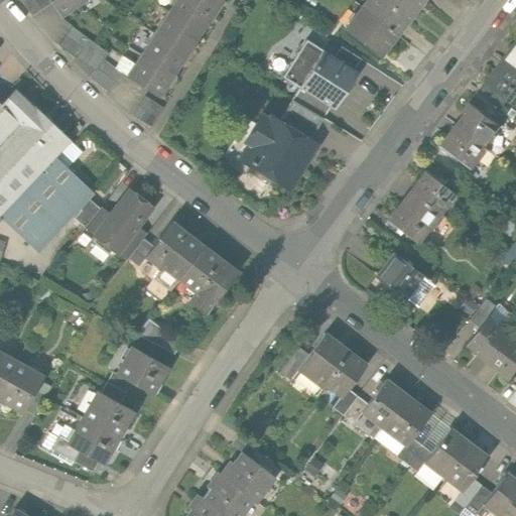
[(19,0),(32,17),(51,4),(47,0),(19,0)]
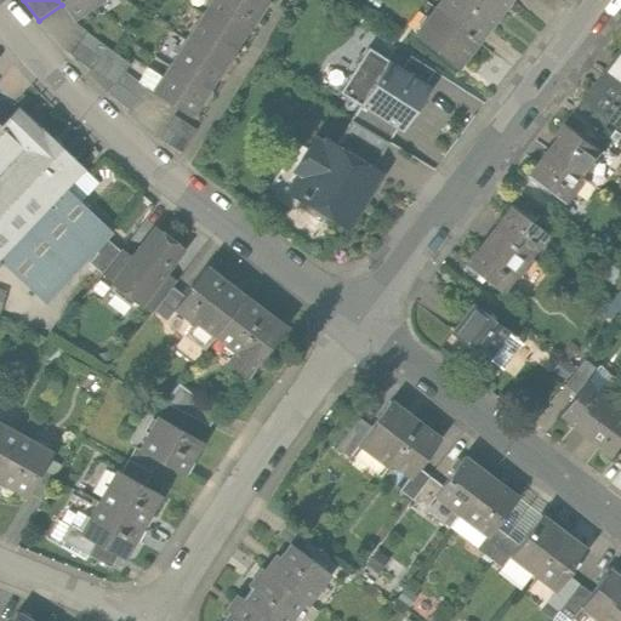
[(73,23),(95,9),(89,0),(57,0),(62,5),(73,23)]
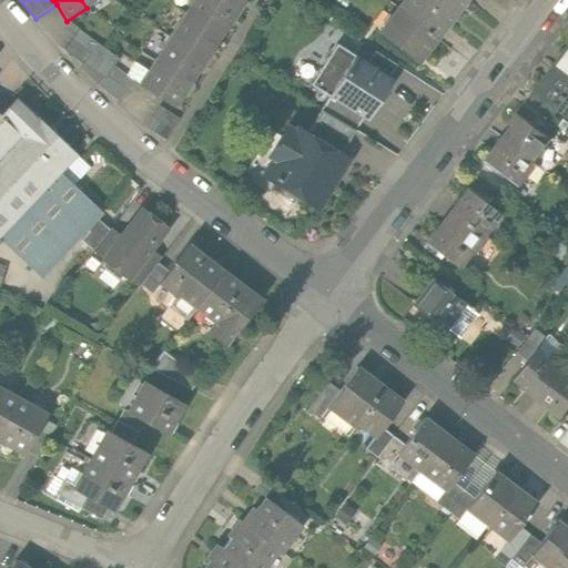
[(216,0),(195,0),(186,14),(222,38),(237,13),(216,0)]
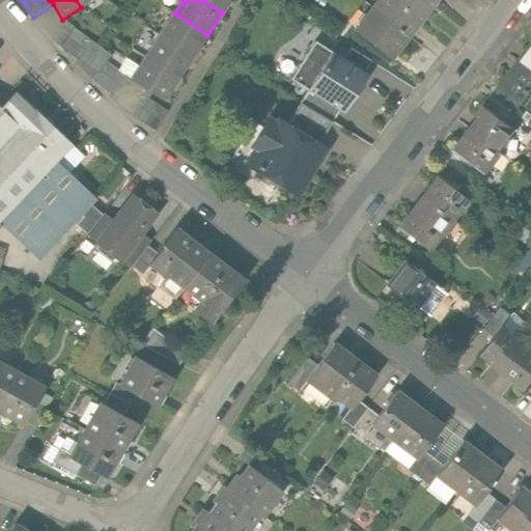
[(202,0),(222,12),(230,0),(202,0)]
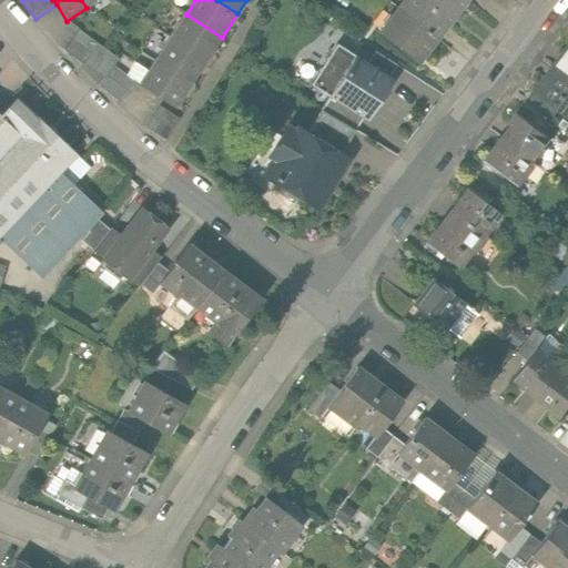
[(437,0),(405,0),(398,9),(437,40),(457,14),(437,0)]
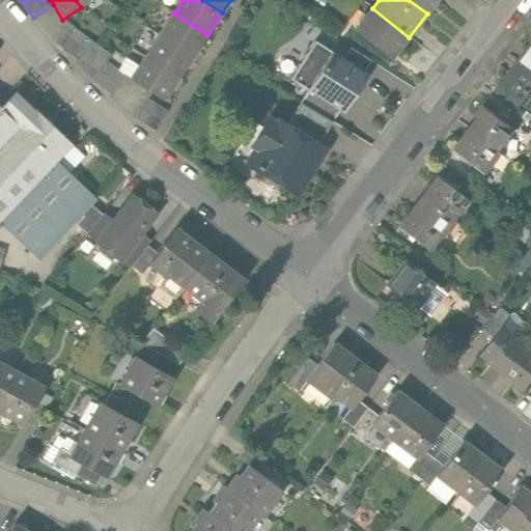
[(409,0),(427,14),(438,0),(409,0)]
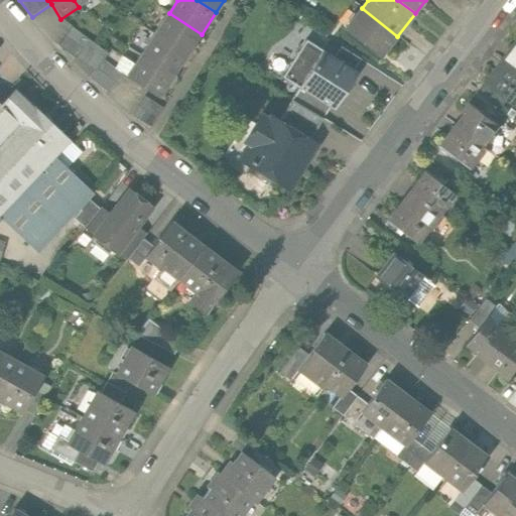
[(380,58),(397,36),(362,8),(344,30),(380,58)]
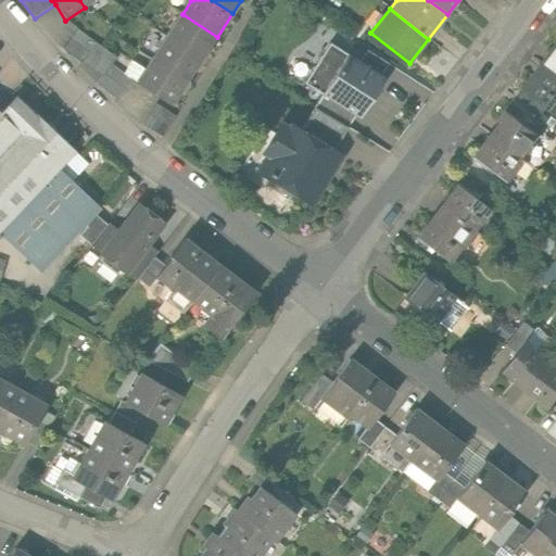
[(182,14),(167,37),(202,60),(217,37),(182,14)]
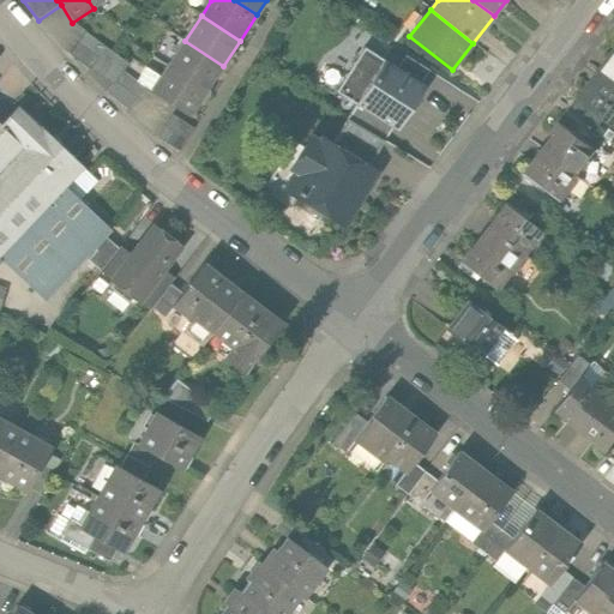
[(68,55),(113,86),(124,72),(128,65),(84,34),(68,55)]
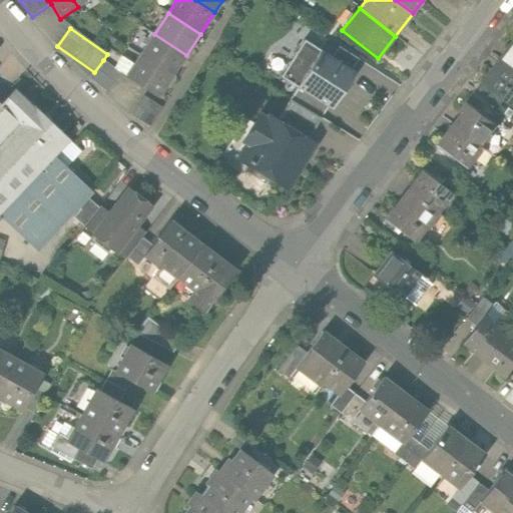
[(154,34),(140,56),(173,77),(186,55),(154,34)]
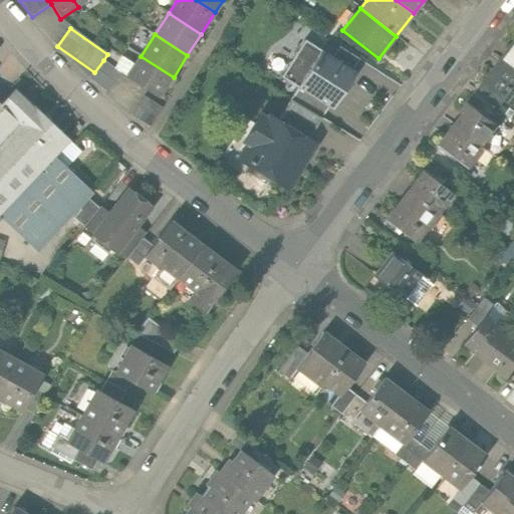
[(513,40),(502,57),(513,66),(513,40)]
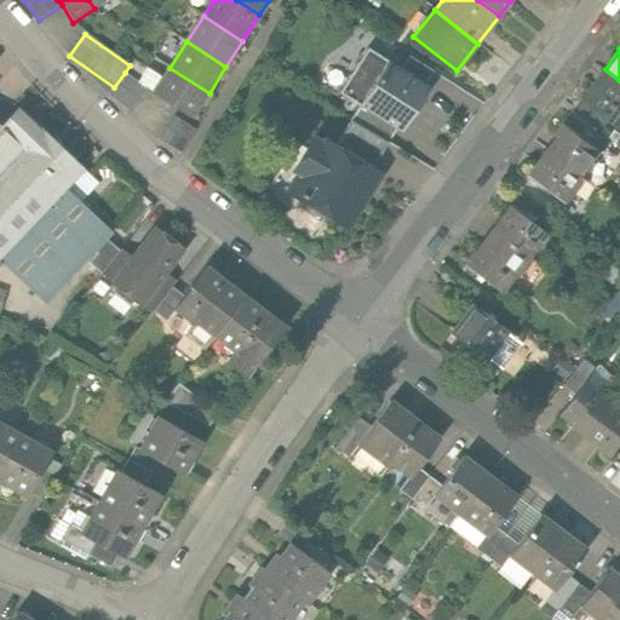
[(340,93),(360,107),(397,130),(401,132),(429,87),(425,85),(403,72),(369,50),(340,93)]
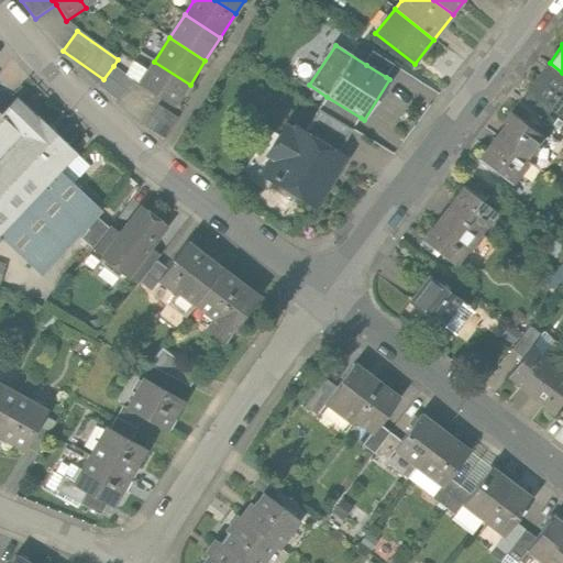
[(374,53),(366,65),(386,77),(393,66),(374,53)]
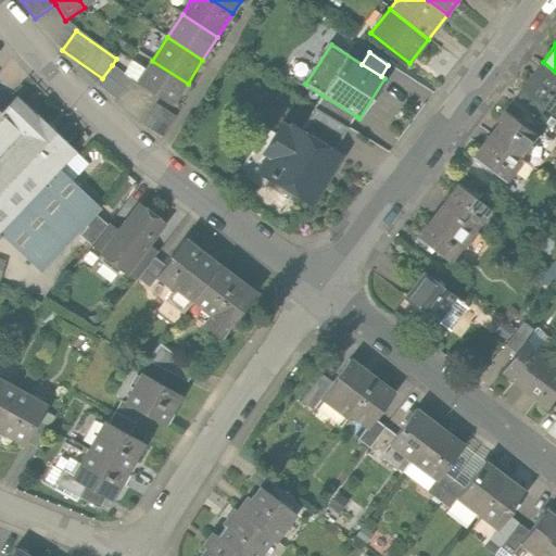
[(173,106),(188,84),(152,61),(146,71),(138,84),(173,106)]
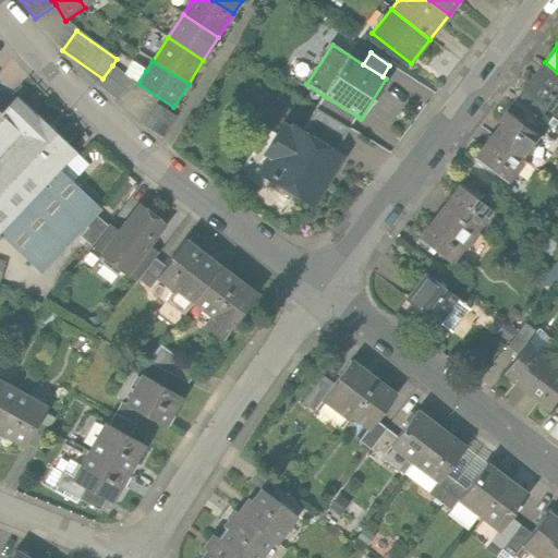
[(131,80),(138,84),(146,71),(133,62),(124,74),(131,80)]
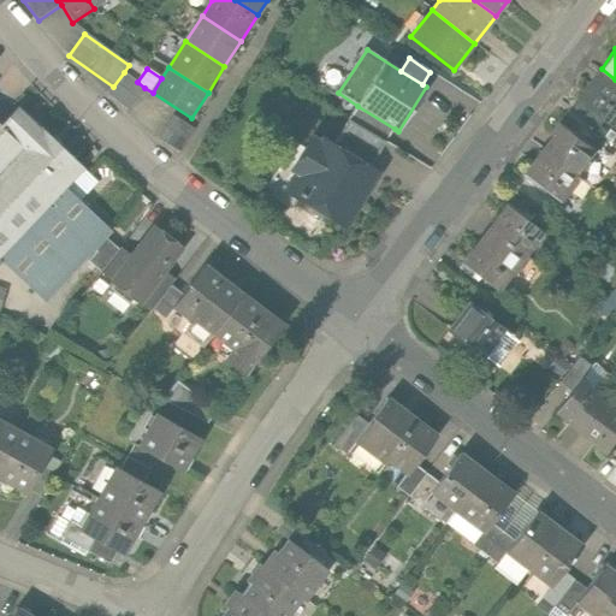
[(615,125),(615,123),(615,80),(602,69),(579,98),(615,125)]
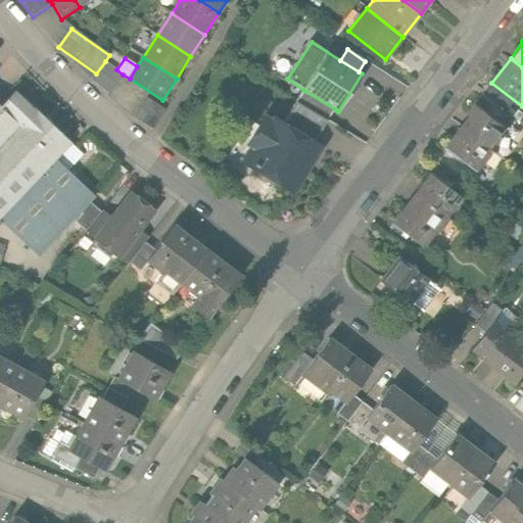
[(109,93),(123,75),(116,69),(105,61),(96,74),(91,80),(109,93)]
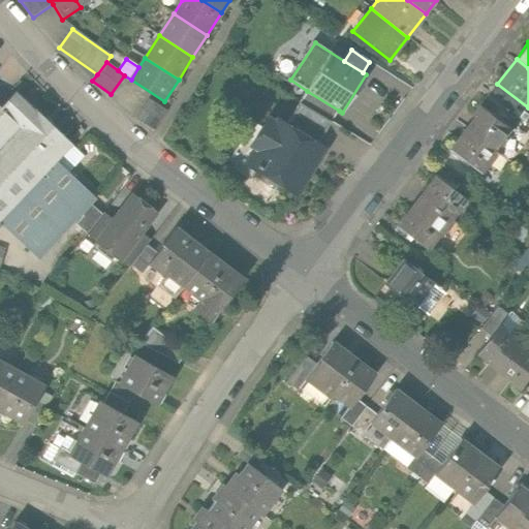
[(307,91),(300,102),(332,122),(339,111),(307,91)]
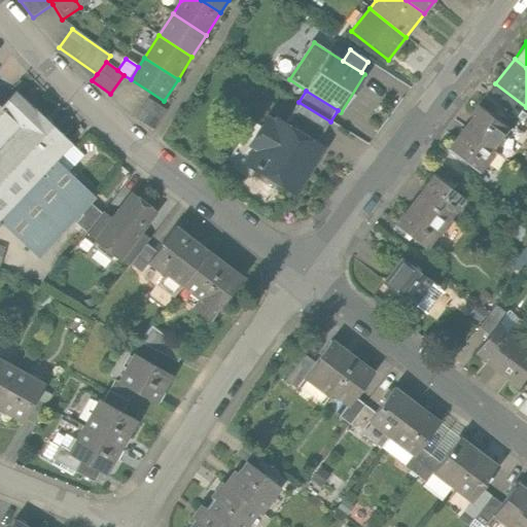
[(0,107),(0,221),(1,221),(39,257),(73,221),(90,204),(95,199),(56,161),(72,144),(16,92),(1,108),(0,107)]
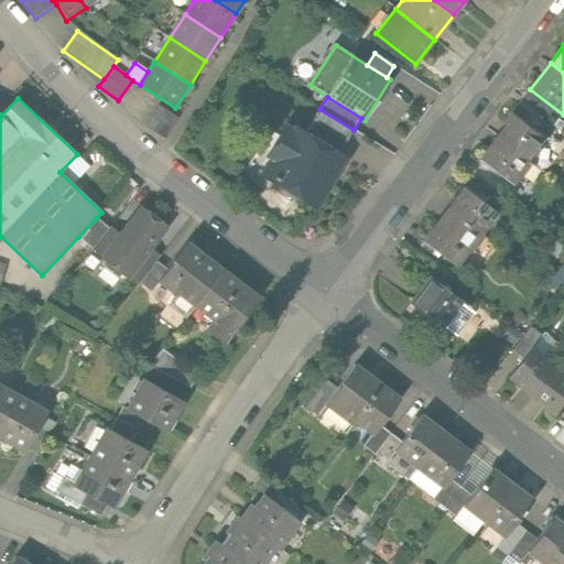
[(158,107),(144,127),(164,140),(177,119),(158,107)]
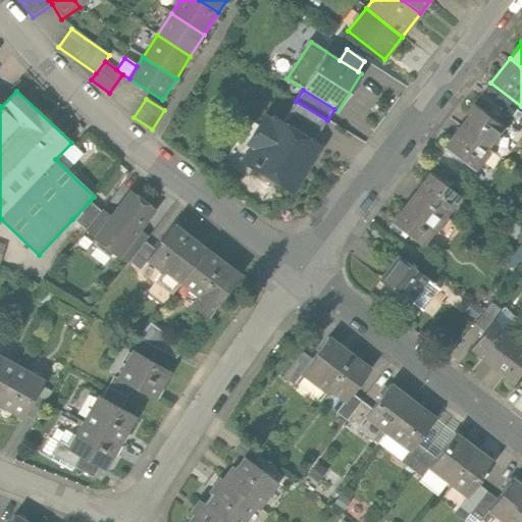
[(471,103),(456,125),(487,149),(503,126),(471,103)]
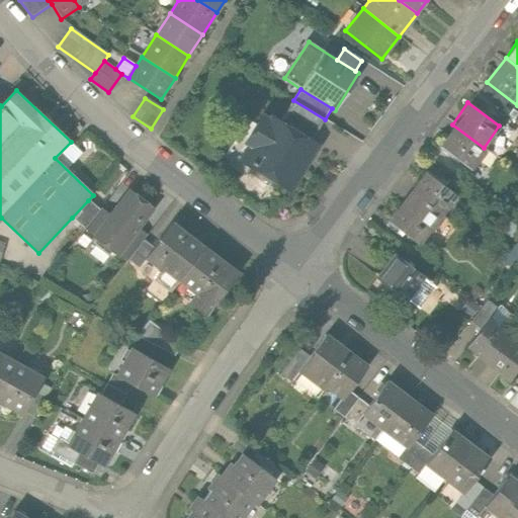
[(294,190),(322,146),(273,115),(271,118),(264,113),(246,143),(250,146),(243,158),(294,190)]
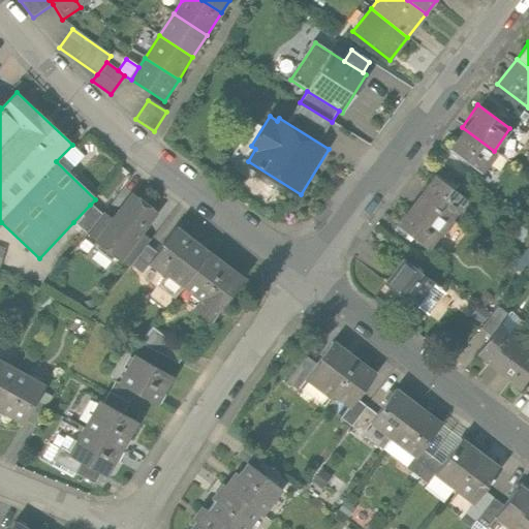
[(477,173),(494,151),(462,127),(445,149),(477,173)]
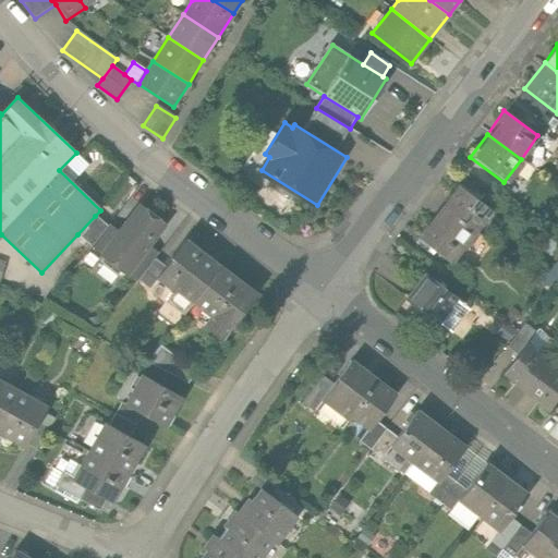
[(456,184),(438,207),(470,232),(488,209),(456,184)]
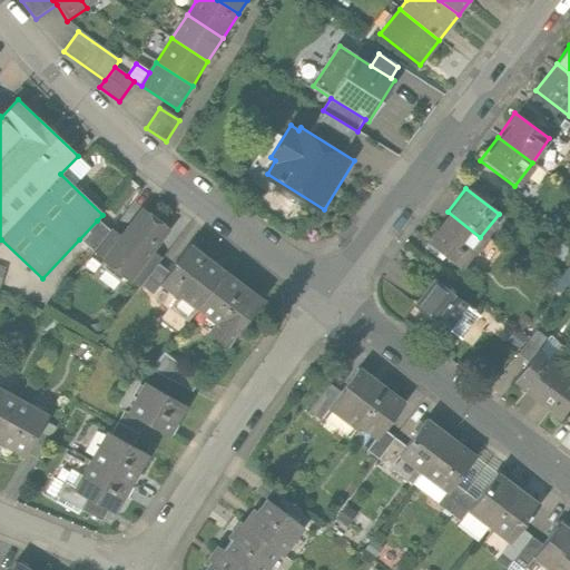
[(95,252),(141,286),(158,263),(161,258),(153,252),(170,228),(144,208),(121,236),(111,229),(110,231),(95,252)]
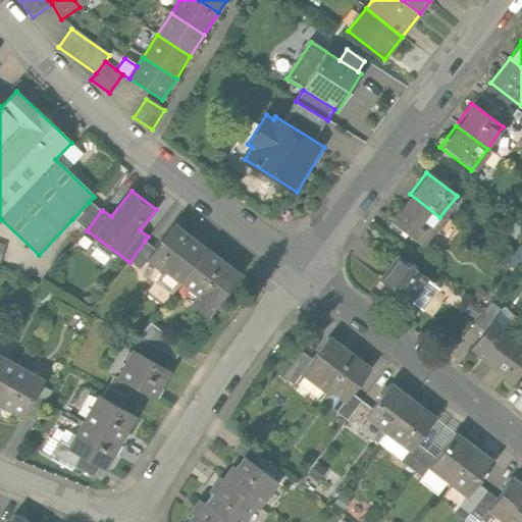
[(419,245),(439,217),(410,194),(388,221),(419,245)]
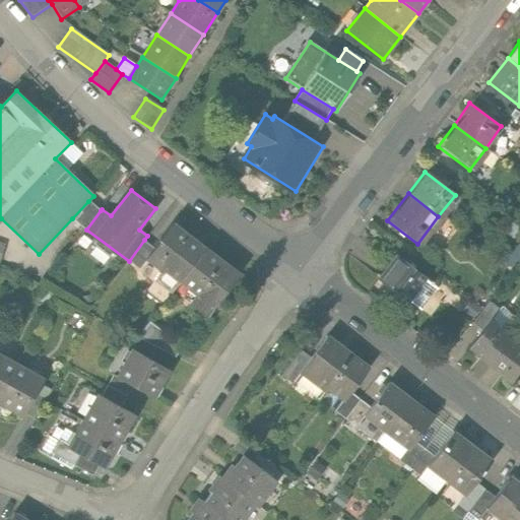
[(72,218),(86,230),(101,210),(88,201),(72,218)]
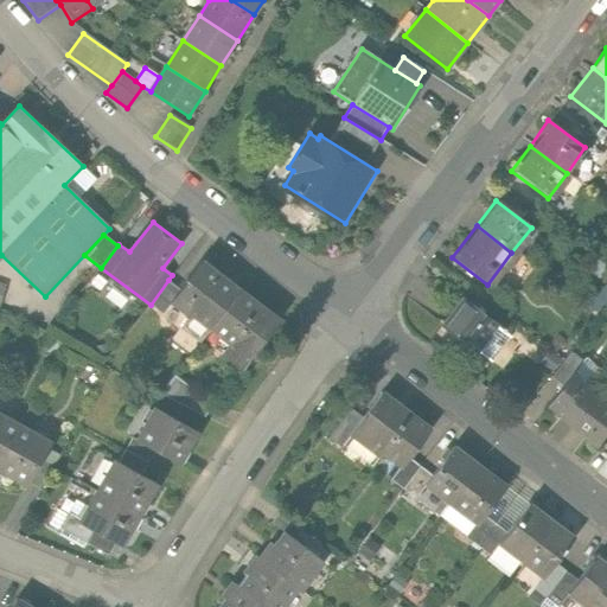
[(241,289),(203,260),(180,289),(174,298),(212,326),(241,289)]
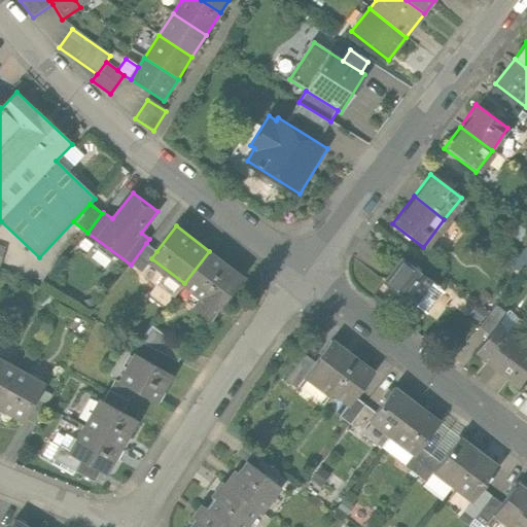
[(141,273),(151,258),(156,251),(146,243),(131,265),(141,273)]
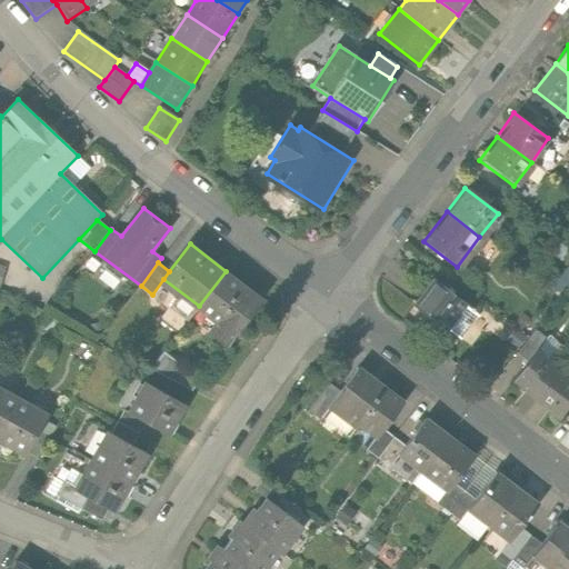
[(261,298),(226,271),(199,306),(217,319),(208,331),(227,346),(261,298)]
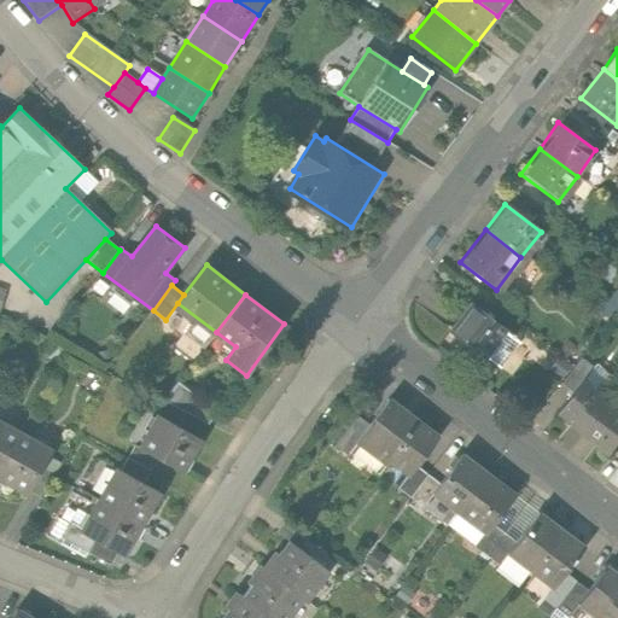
[(467,301),(445,330),(481,356),(502,327),(467,301)]
